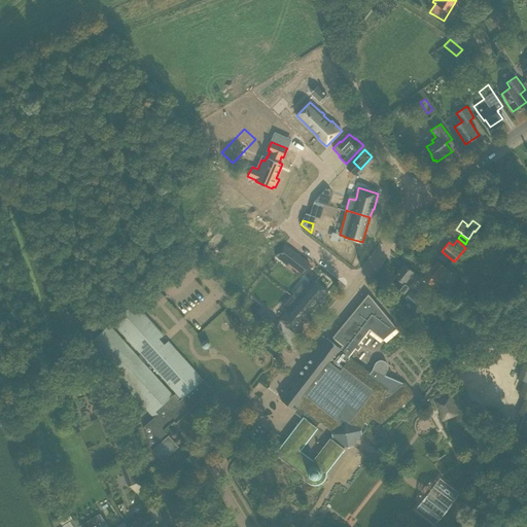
[(283,245),(275,256),(286,266),(288,264),(293,268),(301,258),(295,254),(283,245)]
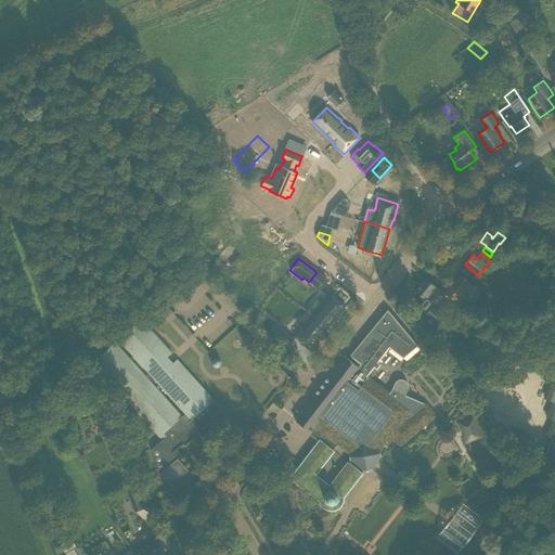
[(444,293),(453,300),(455,301),(463,292),(470,283),(461,274),(444,293)]
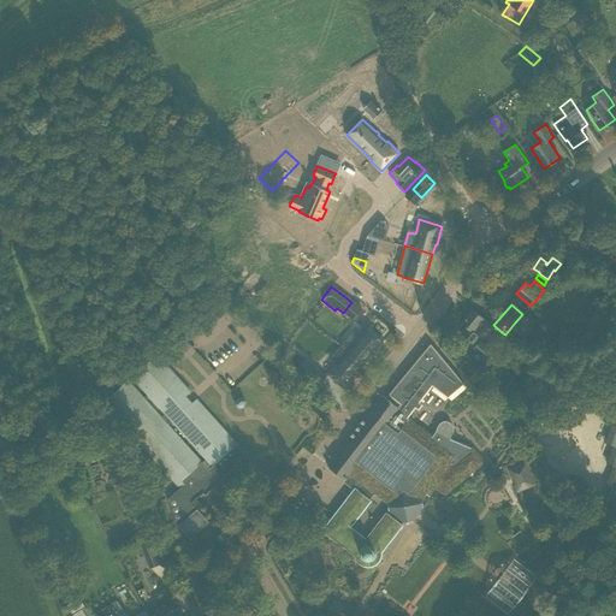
[(467,327),(461,333),(473,343),(484,329),(485,330),(490,325),(490,324),(481,317),(473,309),(461,323),(467,327)]
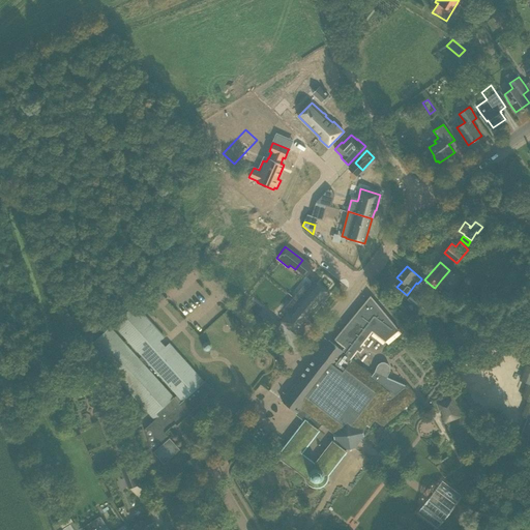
[(301,291),(294,299),(314,315),(330,294),(315,282),(304,294),(301,291)]
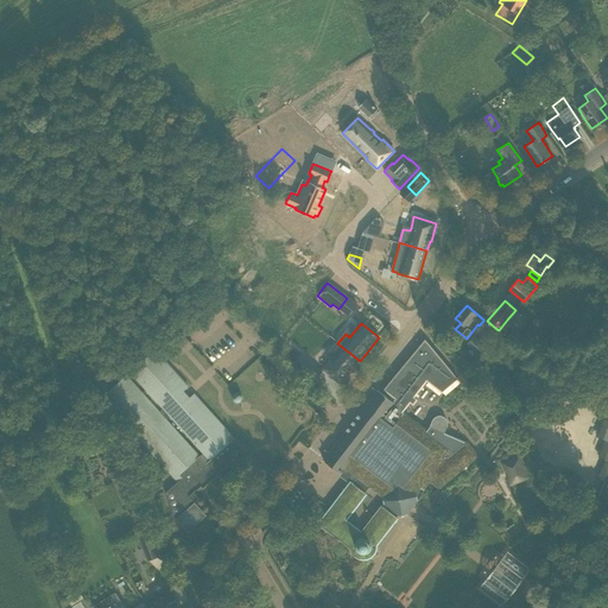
[(473,336),(467,344),(479,353),(475,358),(480,361),(483,356),(485,358),(489,350),(485,347),(486,344),(473,336)]
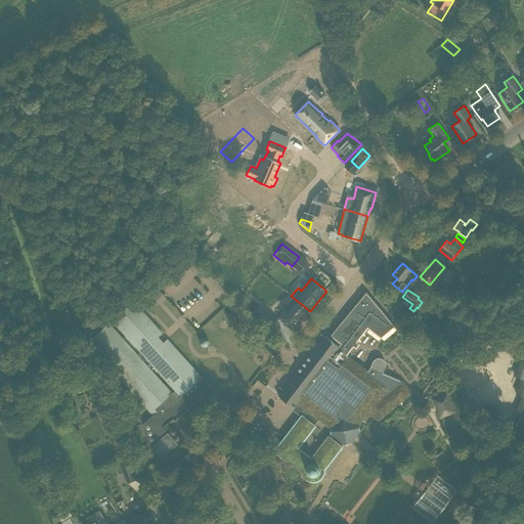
[(304,413),(275,451),(303,472),(303,475),(305,477),(306,479),(309,480),(311,481),(314,481),(317,480),(319,479),(321,476),(322,474),(323,471),(322,469),(323,469),(343,443),(350,442),(359,431),(358,424),(367,410),(379,420),(411,393),(401,380),(400,381),(383,374),(385,368),(386,367),(386,364),(385,361),(383,359),(380,358),(377,358),(374,360),(369,368),(367,372),(346,355),(353,346),(356,348),(358,344),(356,342),(367,328),(381,338),(394,326),(366,294),(334,338),(337,340),(335,343),(325,336),(278,396),(294,408),(295,406),(304,413)]
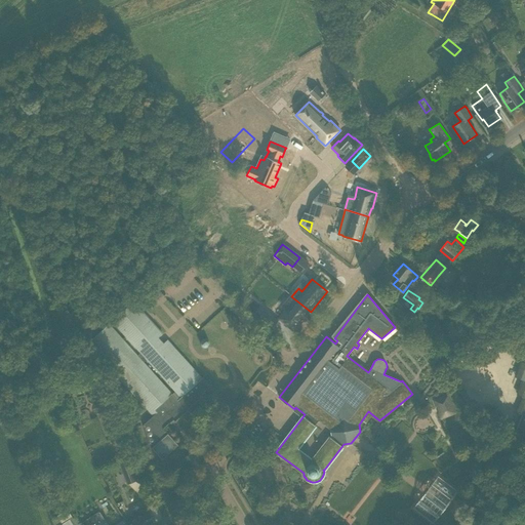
[(285,311),(279,318),(294,331),(311,312),(291,296),(285,304),(288,307),(285,311)]
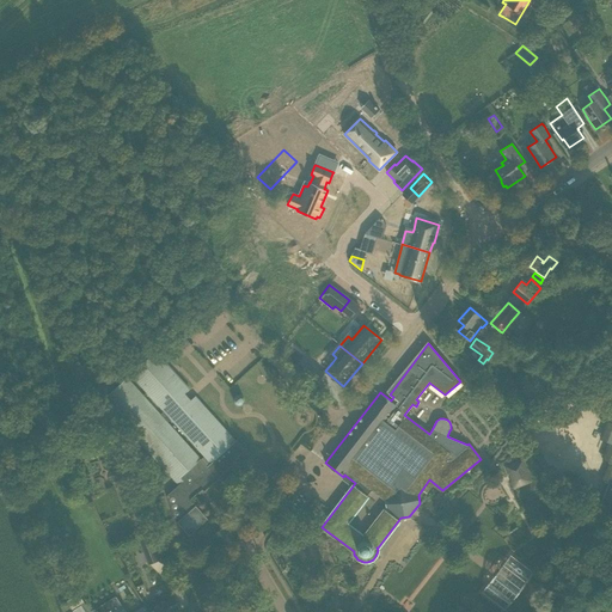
[(155,403),(164,412),(161,415),(153,405),(128,377),(103,402),(130,432),(179,485),(191,499),(202,489),(204,493),(206,491),(204,491),(236,463),(237,464),(234,460),(246,450),(246,448),(245,450),(237,440),(196,396),(191,401),(189,397),(185,393),(190,389),(178,375),(157,352),(130,375),(155,403)]
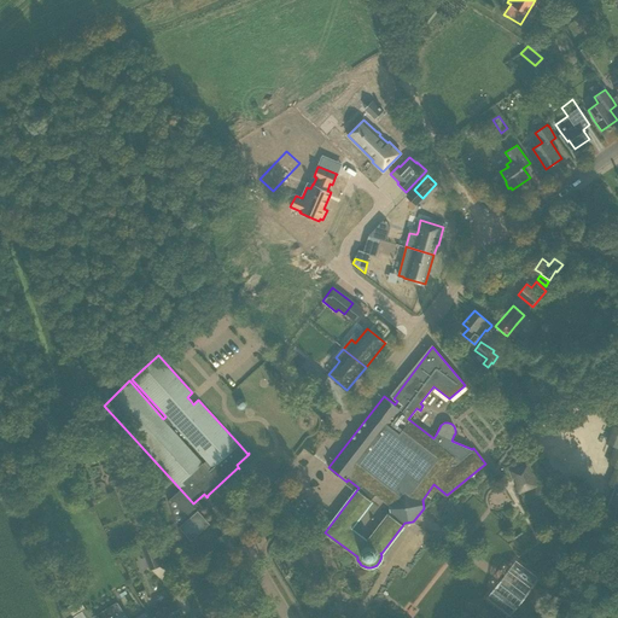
[(310,382),(319,371),(305,360),(297,371),(310,382)]
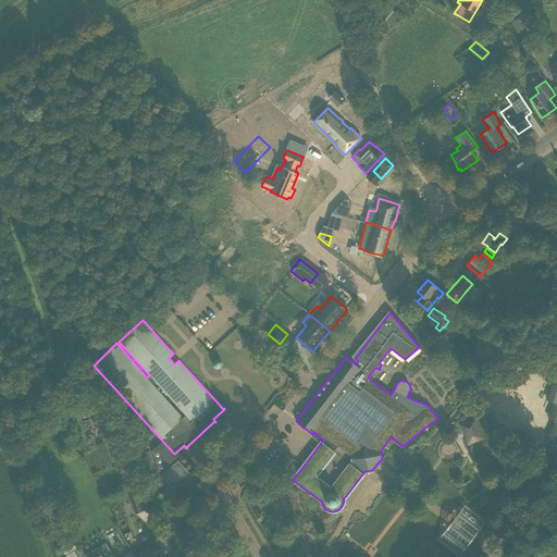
[(212,362),(212,364),(213,366),(213,367),(215,368),(217,369),(219,368),(220,368),(221,367),(221,364),(222,363),(221,361),(220,360),(219,359),(218,359),(215,359),(214,360),(213,361),(212,362)]
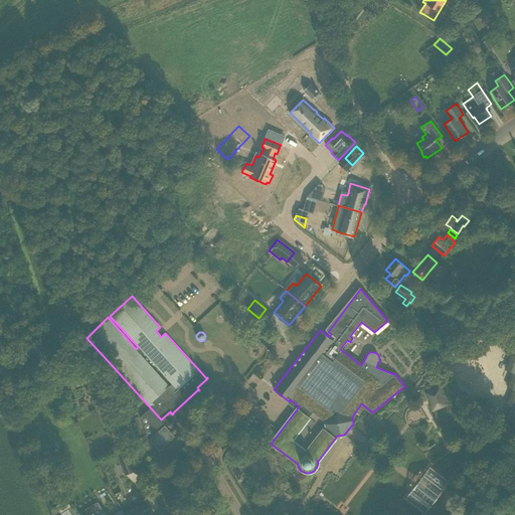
[(514,346),(505,369),(513,372),(507,386),(514,389),(509,403),(513,405),(508,419),(514,421),(514,346)]
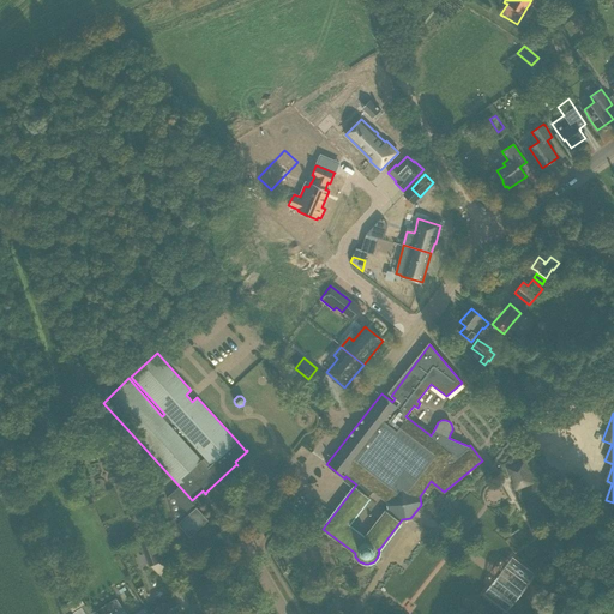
[(89,441),(82,444),(84,452),(92,449),(89,441)]
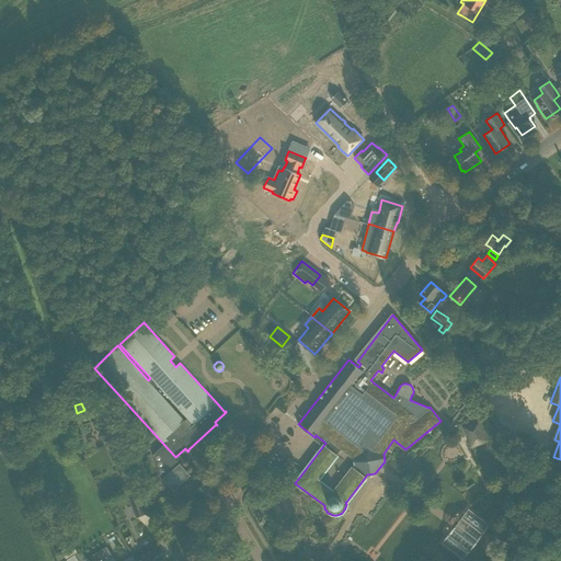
[(479,422),(464,427),(471,447),(485,442),(479,422)]
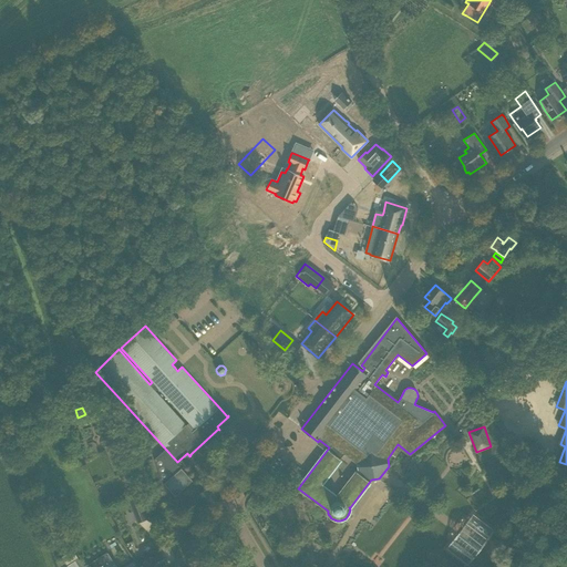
[(166,450),(155,460),(162,480),(166,478),(167,482),(164,484),(174,496),(174,497),(194,480),(194,478),(193,480),(183,467),(183,466),(182,467),(177,462),(166,450)]
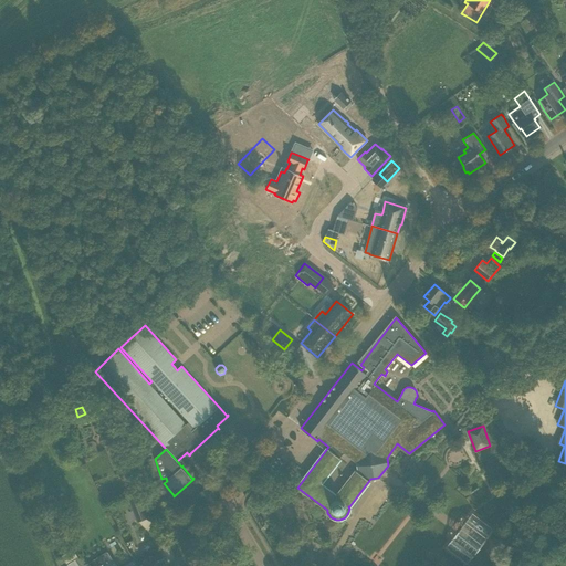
[(147,517),(138,493),(127,496),(137,522),(147,517)]
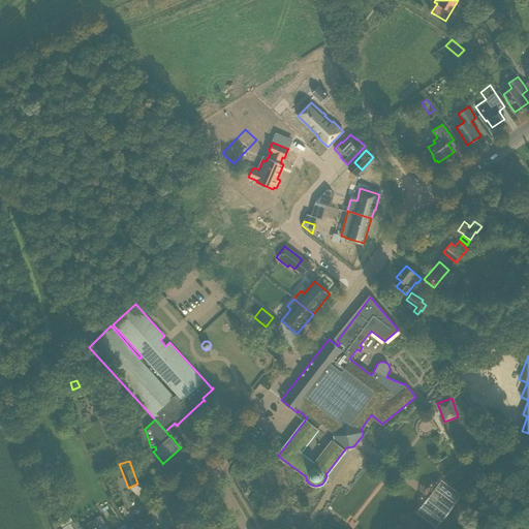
[(441,479),(416,511),(436,527),(439,524),(446,528),(453,528),(469,507),(459,499),(461,495),(441,479)]
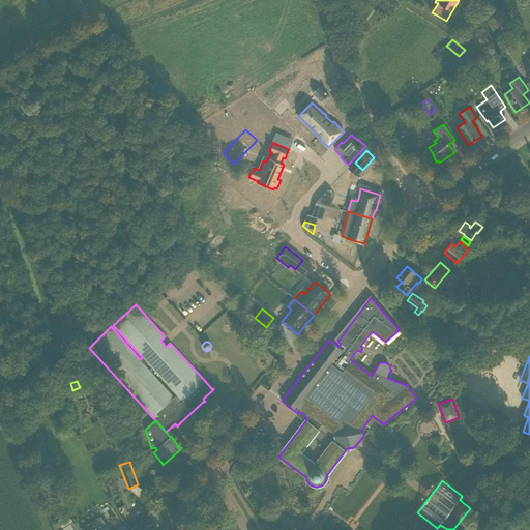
[(126,526),(128,529),(153,529),(157,528),(148,512),(126,526)]
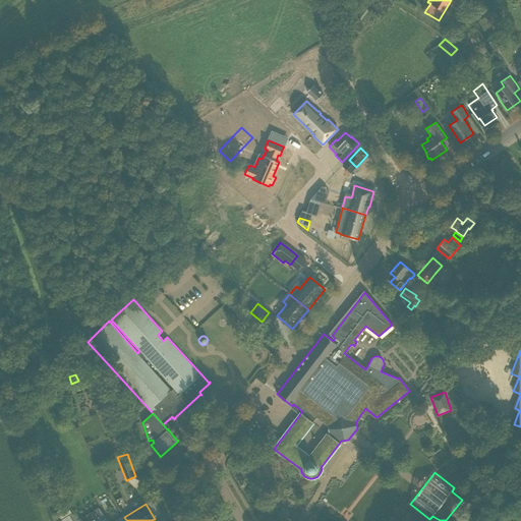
[(95,520),(94,520),(126,520),(124,517),(123,515),(113,520),(107,520),(99,508),(98,509),(98,508),(90,513),(95,520)]
